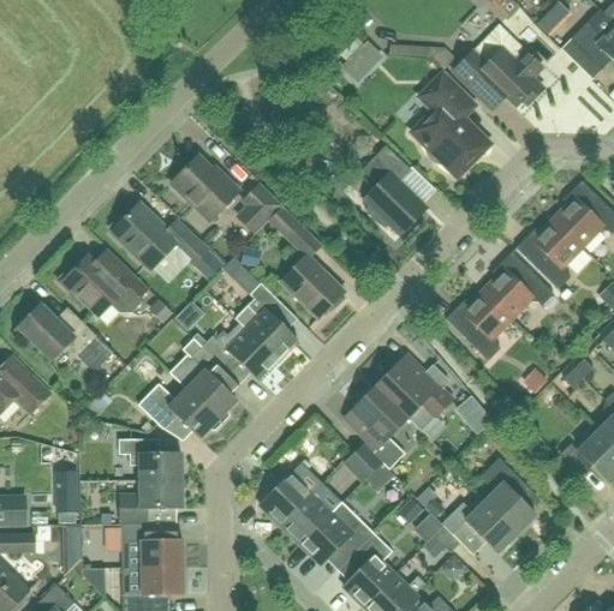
[(558,19),(570,5),(562,0),(555,0),(547,11),(558,19)]
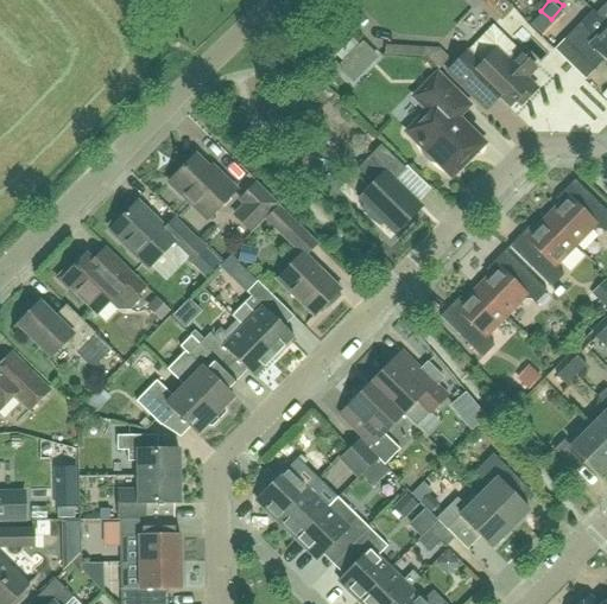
[(606,0),(596,12),(606,23),(606,0)]
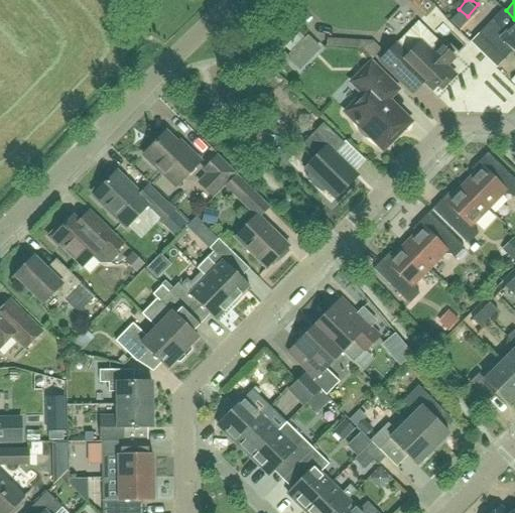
[(479,32),(500,52),(508,43),(514,50),(514,19),(506,10),(505,10),(502,7),(479,32)]
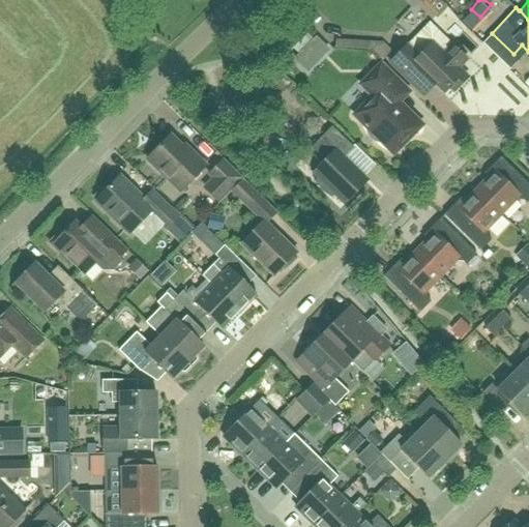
[(433,40),(418,55),(407,44),(390,60),(424,93),(435,83),(443,91),(449,85),(454,89),(468,76),(459,65),(467,57),(452,42),(444,52),(433,40)]
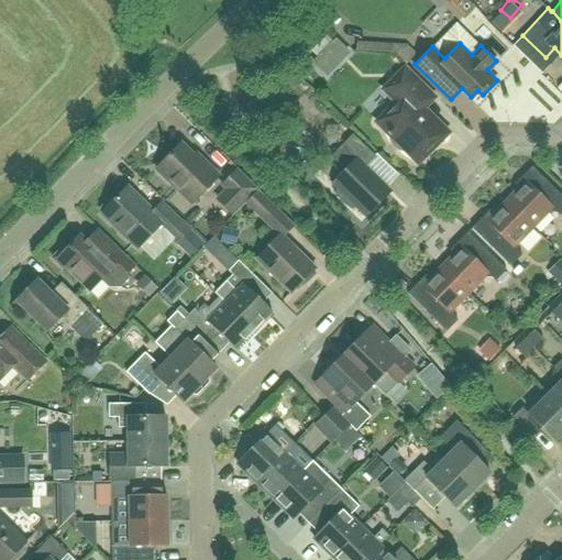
[(412,154),(423,154),(425,154),(426,153),(427,152),(428,151),(428,150),(428,149),(428,147),(427,146),(427,145),(432,139),(433,140),(434,140),(437,141),(438,140),(439,140),(440,139),(441,138),(441,136),(442,135),(441,124),(420,102),(430,91),(406,67),(385,88),(397,100),(377,120),(390,133),(392,135),(393,140),(395,144),(399,146),(404,147),(406,149),(412,154)]
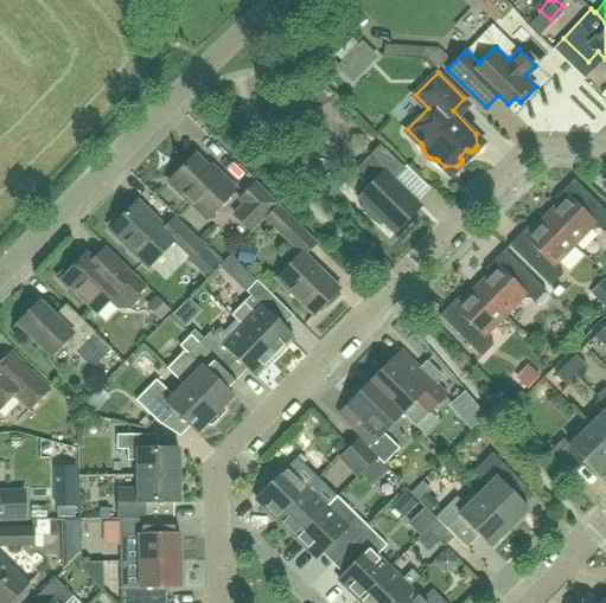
[(395,231),(421,204),(394,177),(403,166),(381,143),(358,166),(374,181),(358,196),(365,203),(362,205),(367,211),(369,215),(374,218),(380,222),(382,219),(395,231)]
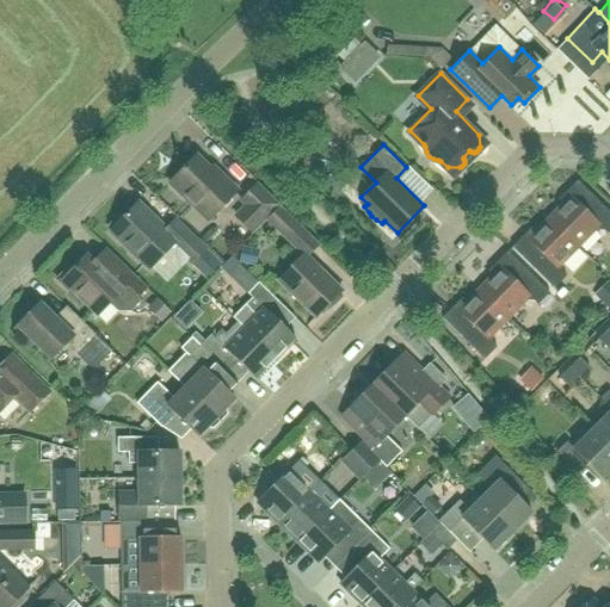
[(208,217),(236,189),(222,174),(220,177),(197,154),(170,181),(208,217)]
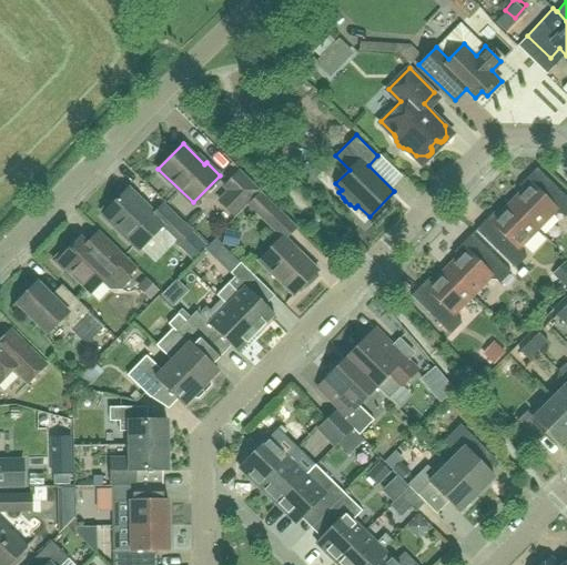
[(529,181),(510,200),(538,228),(554,212),(560,212),(565,215),(566,213),(566,194),(537,165),(526,178),(529,181)]
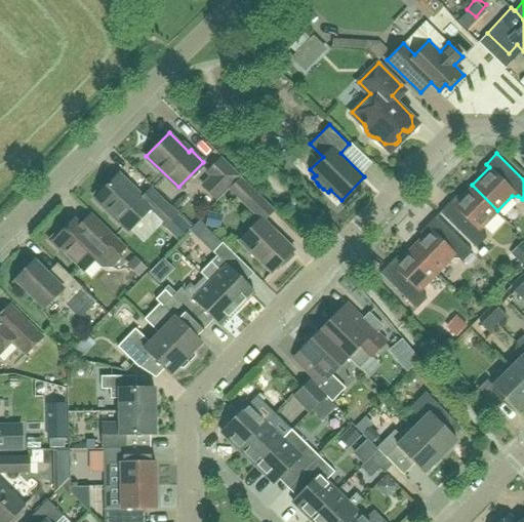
[(241,176),(224,159),(210,172),(214,176),(206,186),(219,199),(241,176)]
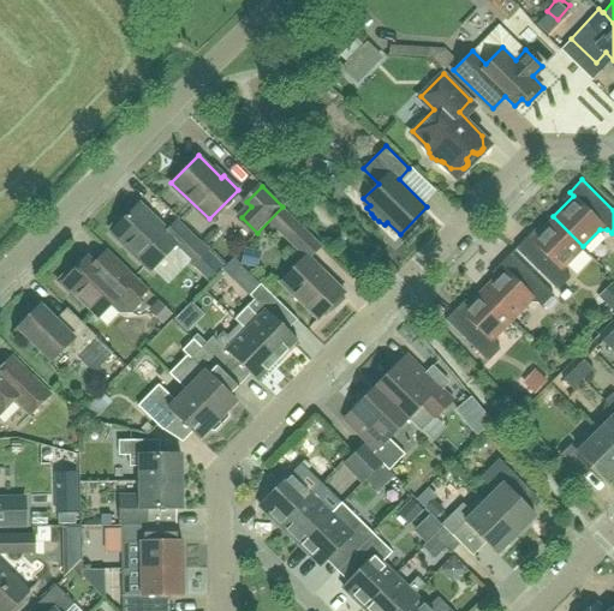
[(192,263),(208,249),(177,219),(167,228),(139,202),(124,216),(120,213),(109,225),(113,228),(111,231),(150,269),(174,245),(192,263)]
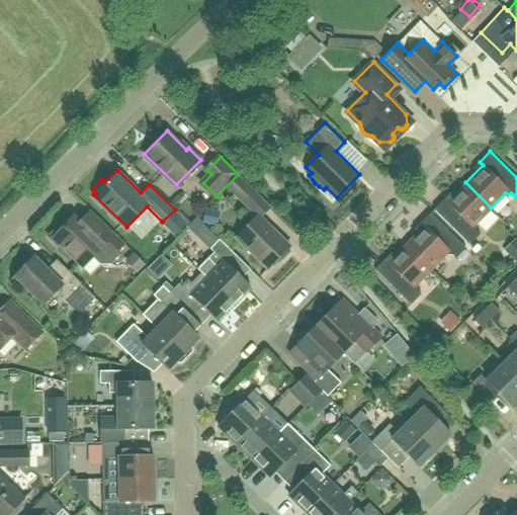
[(254,191),(238,175),(227,186),(244,202),(254,191)]
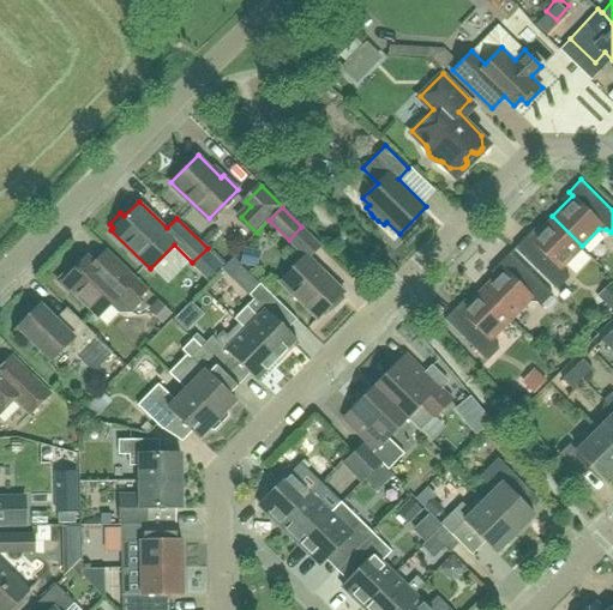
[(557,288),(570,276),(565,271),(565,264),(582,246),(552,216),(532,237),(527,234),(515,246),(557,288)]
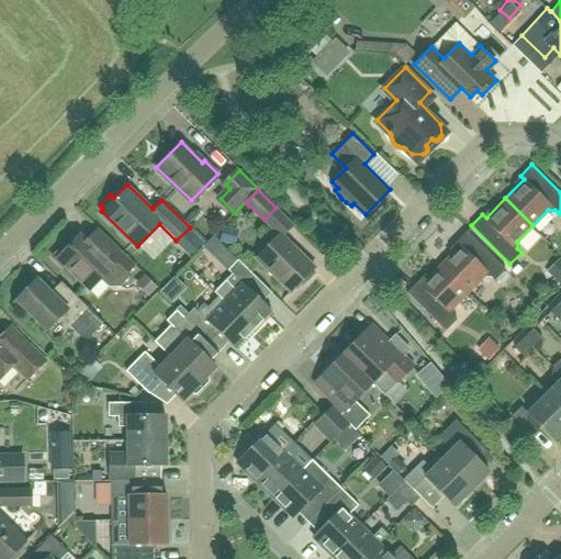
[(75,272),(74,274),(89,289),(101,277),(109,283),(120,283),(123,284),(126,284),(131,284),(142,271),(98,227),(87,239),(80,233),(68,245),(65,243),(52,255),(63,266),(65,263),(75,272)]
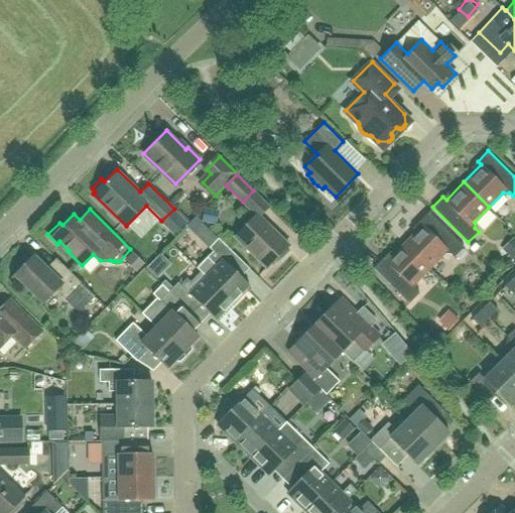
[(188,221),(177,211),(165,224),(175,234),(188,221)]
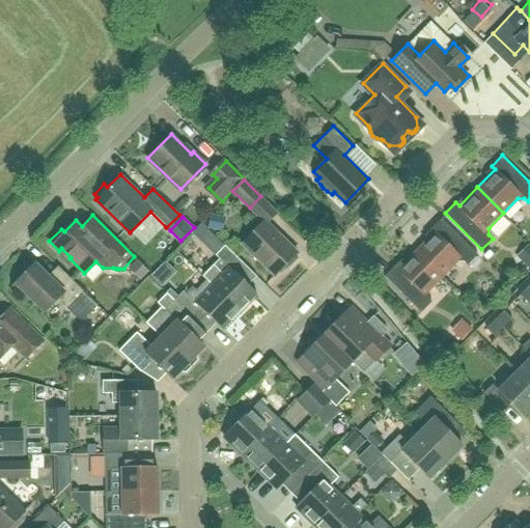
[(435,230),(416,249),(443,275),(457,259),(464,259),(468,264),(478,253),(441,217),(430,227),(435,230)]
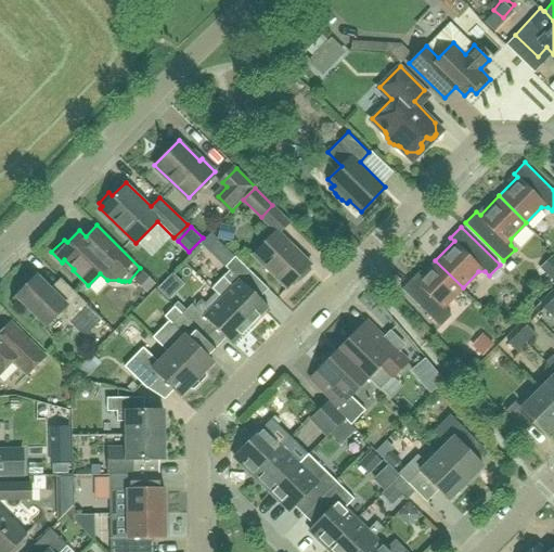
[(286,286),(295,278),(299,280),(311,268),(310,264),(311,261),(277,229),(253,254),(286,286)]
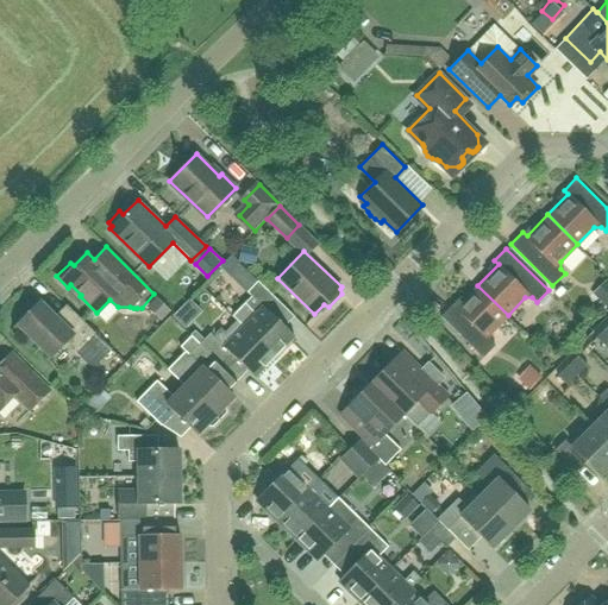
[(607,278),(606,277),(593,291),(607,307),(607,278)]
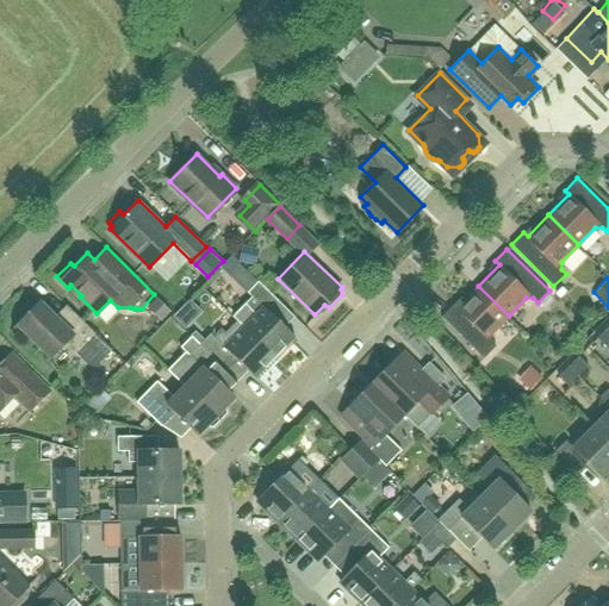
[(232,314),(243,325),(275,356),(294,336),(268,310),(278,299),(259,280),(247,291),(252,295),(232,314)]
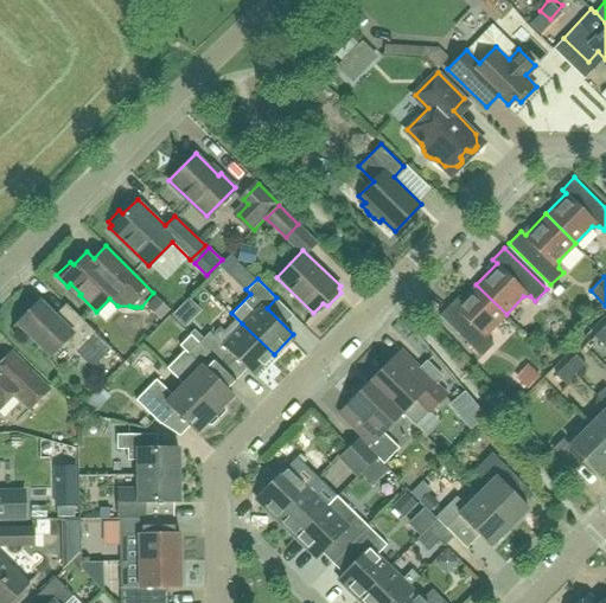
[(489,331),(506,314),(476,284),(455,306),(452,301),(440,313),(482,354),(493,342),(490,338),(489,331)]
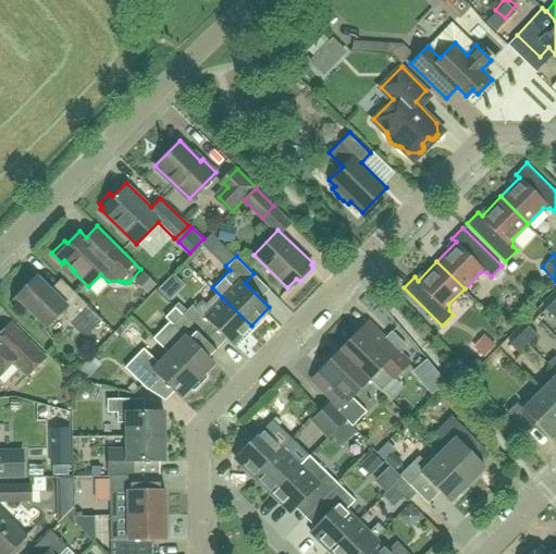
[(60,311),(70,321),(73,324),(89,328),(100,317),(87,304),(66,283),(56,294),(36,274),(15,295),(46,324),(60,311)]
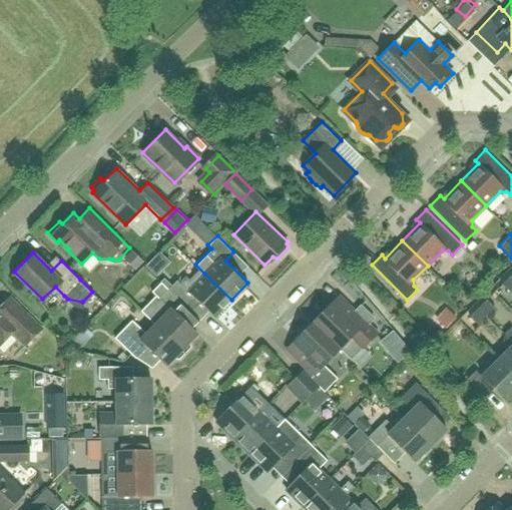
[(204,274),(194,285),(185,276),(178,282),(176,280),(168,289),(186,306),(194,298),(214,317),(231,300),(204,274)]
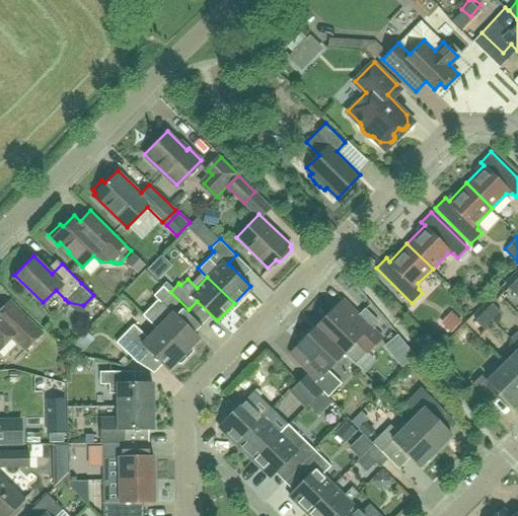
[(508,286),(516,294),(517,292),(517,278),(516,277),(508,286)]
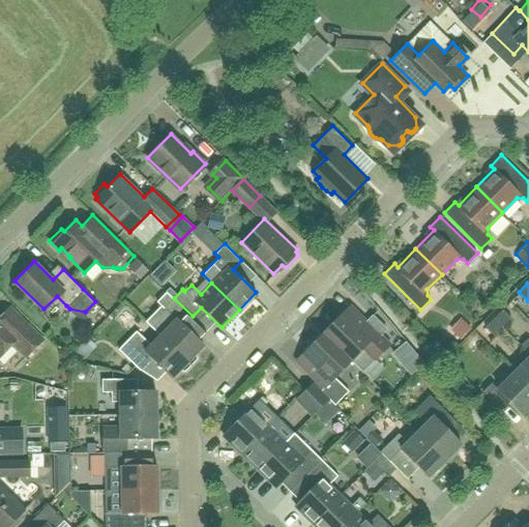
[(160,334),(190,364),(197,358),(196,353),(204,345),(198,339),(206,330),(193,316),(174,298),(166,291),(156,300),(164,308),(149,323),(160,334)]
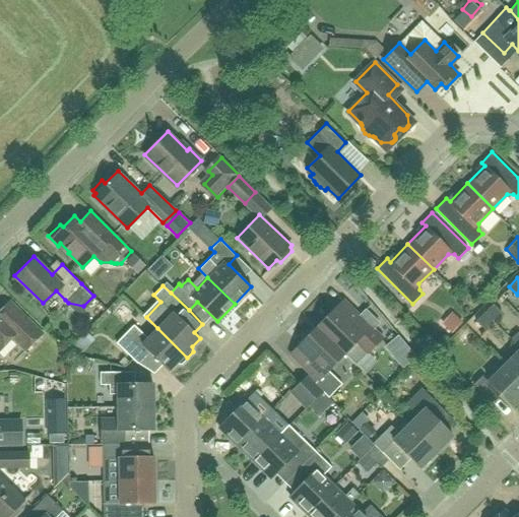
[(343,300),(325,318),(327,320),(320,328),(318,326),(317,326),(344,352),(351,360),(369,342),(373,347),(382,337),(343,300)]
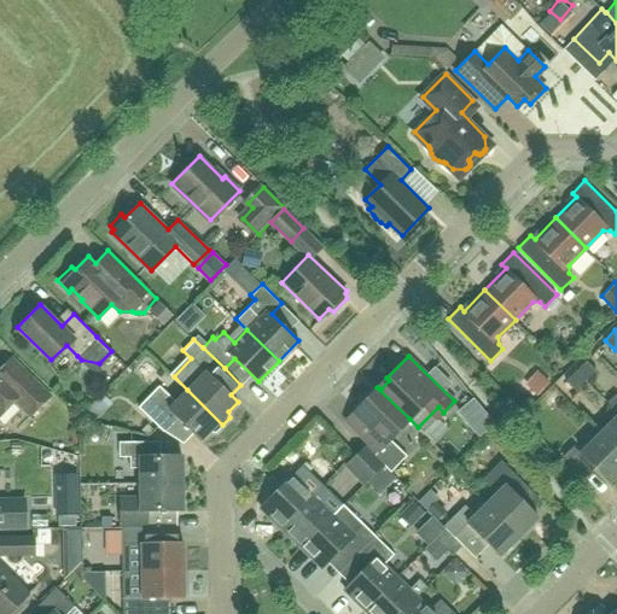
[(576,368),(586,379),(597,368),(586,358),(576,368)]
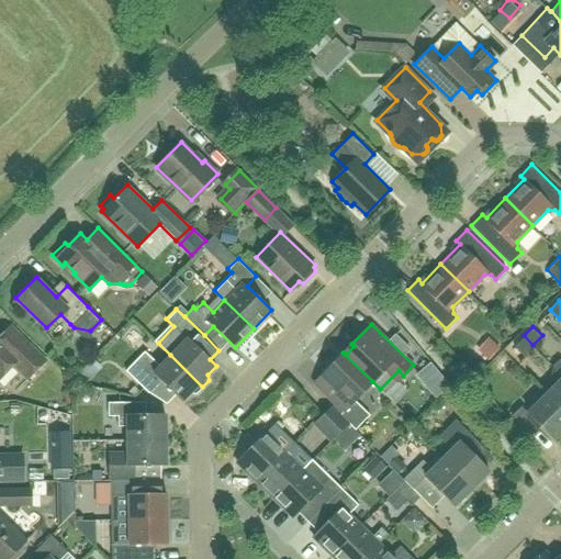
[(524,335),(514,345),(524,354),(533,345),(524,335)]
